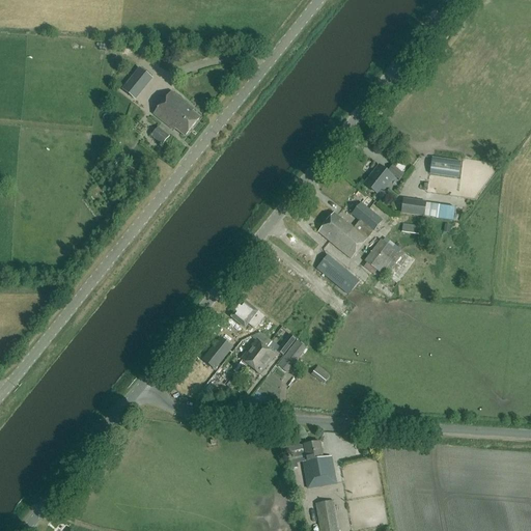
[(142,95),(155,95),(154,81),(141,82),(142,95)]
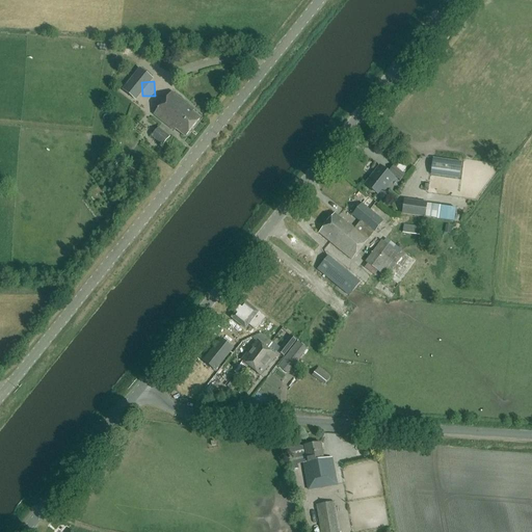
[(194,110),(171,91),(154,115),(174,131),(176,130),(185,137),(201,118),(193,112),(194,110)]
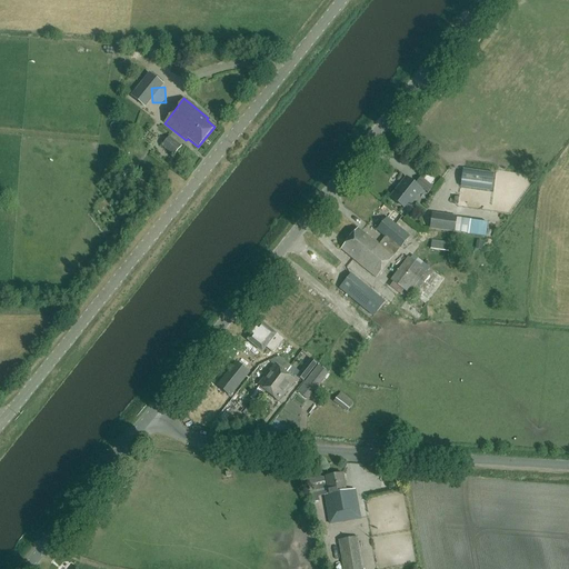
[(180,147),(168,137),(160,147),(172,156),(180,147)]
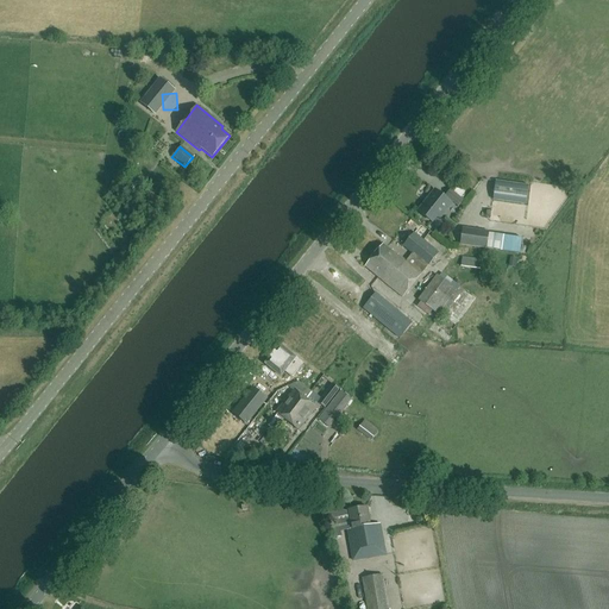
[(458,186),(454,190),(463,198),(466,193),(458,186)]
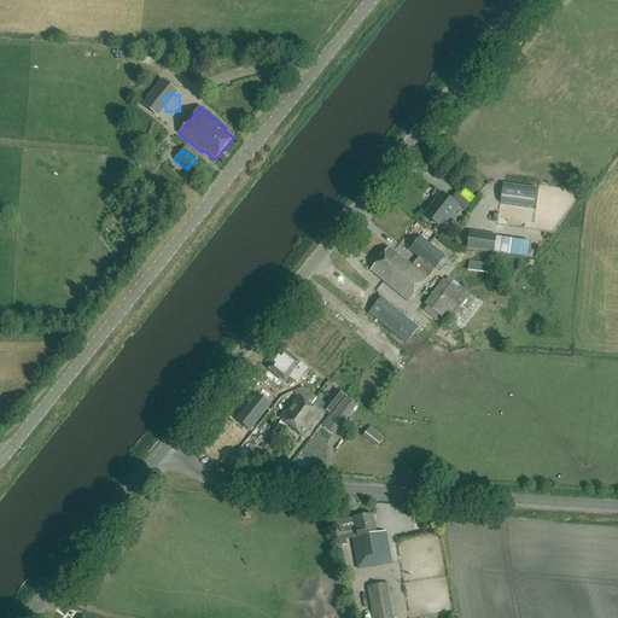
[(470,204),(456,193),(452,199),(465,210),(470,204)]
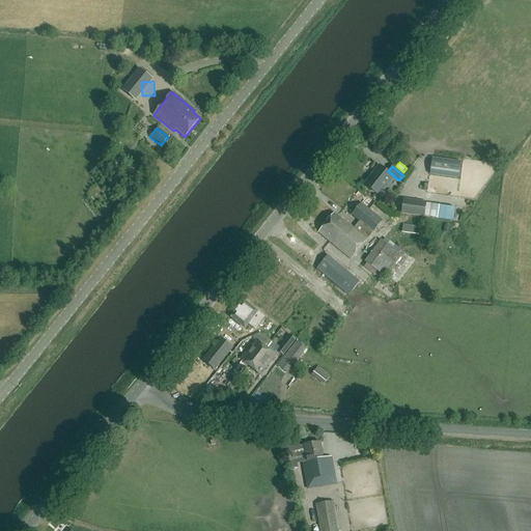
[(393,177),(380,167),(365,185),(376,194),(382,187),(385,188),(393,177)]
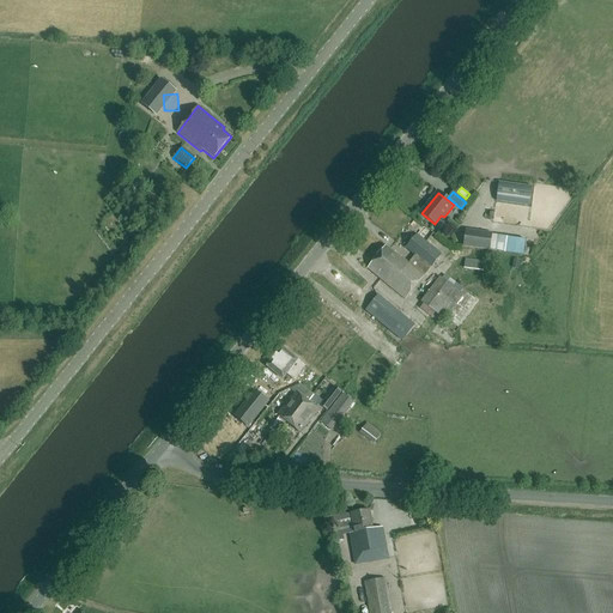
[(491,234),(465,230),(462,247),(489,250),(491,234)]
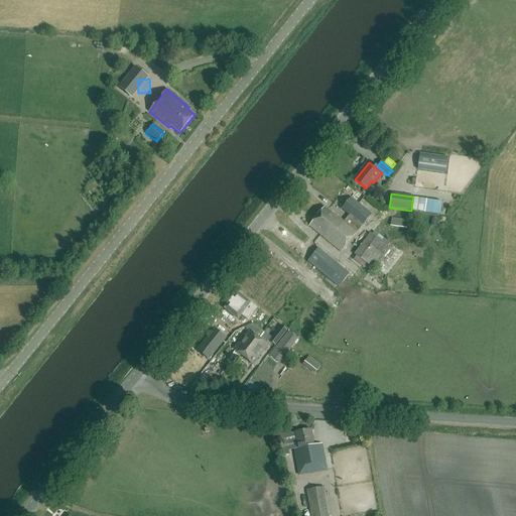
[(413,211),(424,212),(426,199),(414,197),(413,211)]
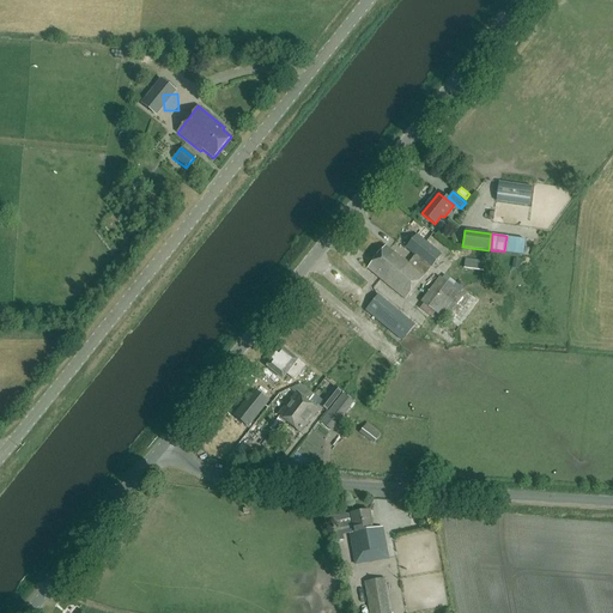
[(442,255),(417,235),(406,248),(414,256),(408,263),(401,258),(400,258),(386,247),(368,269),(405,301),(442,255)]
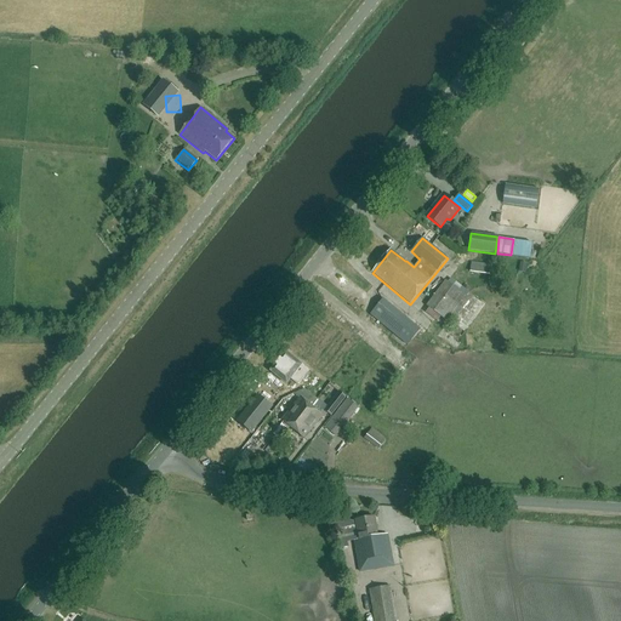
[(489,266),(472,263),(471,273),(488,275),(489,266)]
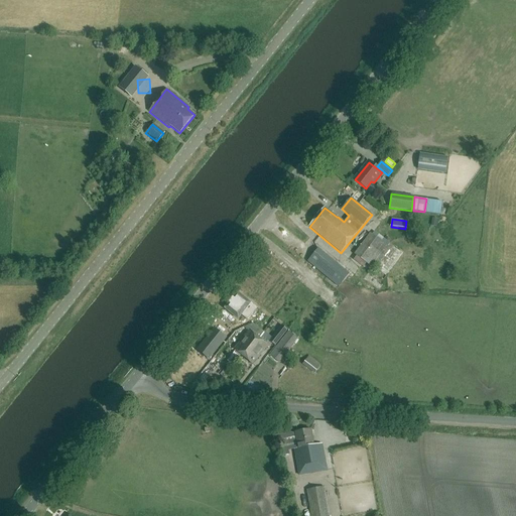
[(390,249),(370,234),(354,254),(374,269),(390,249)]
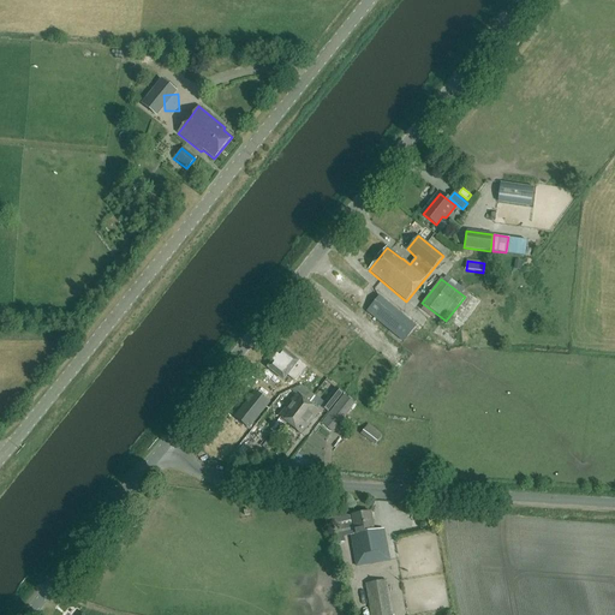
[(416,327),(378,297),(366,311),(402,342),(416,327)]
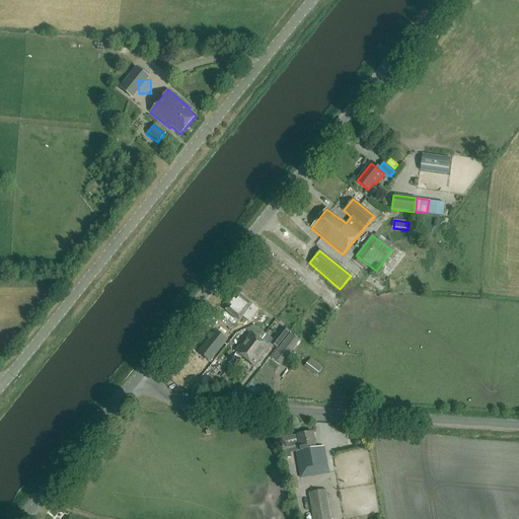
[(252,305),(239,294),(226,310),(239,321),(242,316),(249,321),(258,310),(251,305),(252,305)]
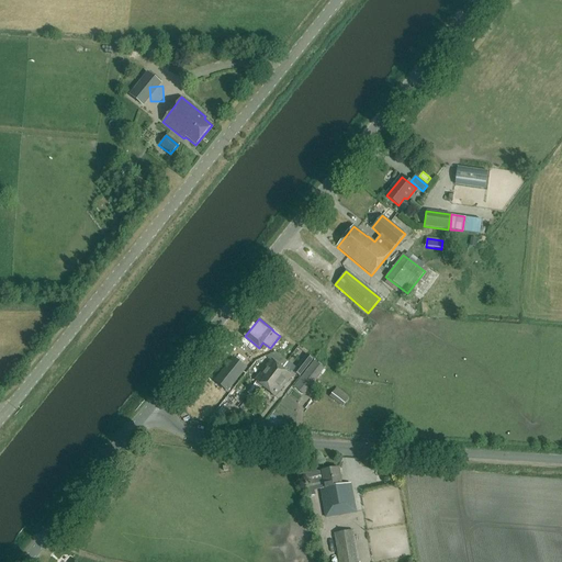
[(289,341),(280,348),(284,355),(293,348),(289,341)]
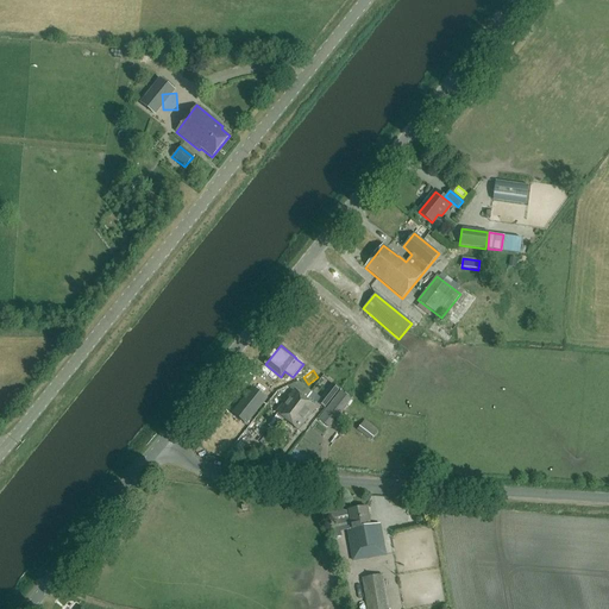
[(306,400),(312,393),(299,382),(288,387),(294,391),(277,413),(288,421),(306,400)]
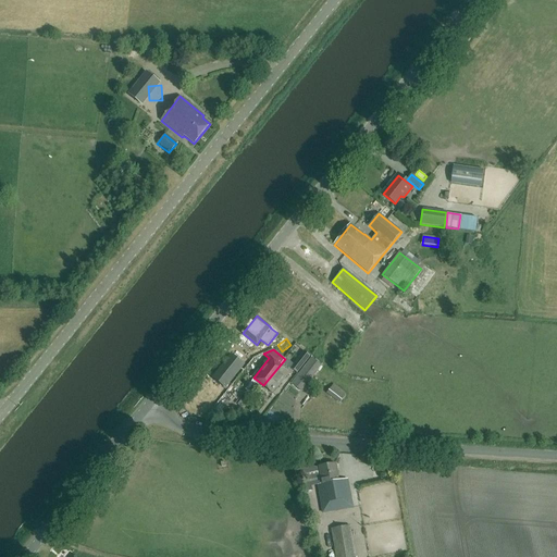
[(310,357),(305,353),(292,369),(297,373),(310,357)]
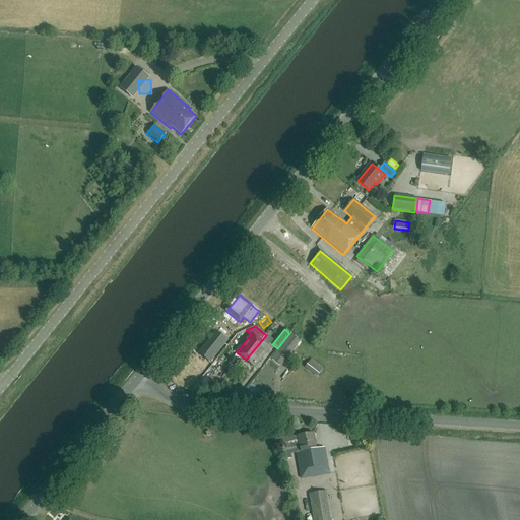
[(217,332),(200,353),(210,363),(228,341),(217,332)]
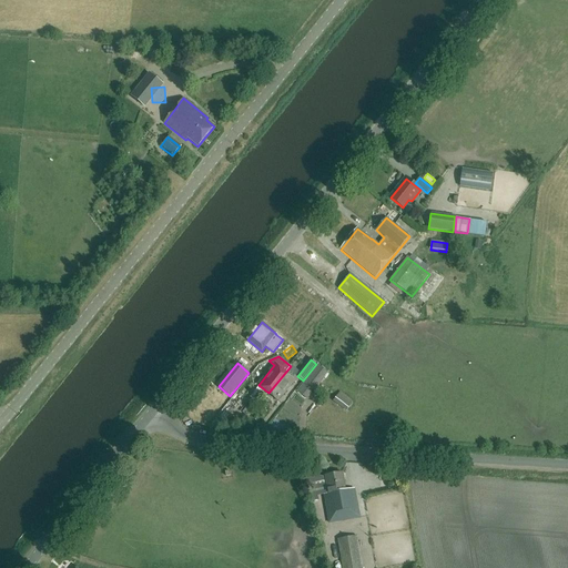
[(326,373),(317,365),(296,392),(305,399),(326,373)]
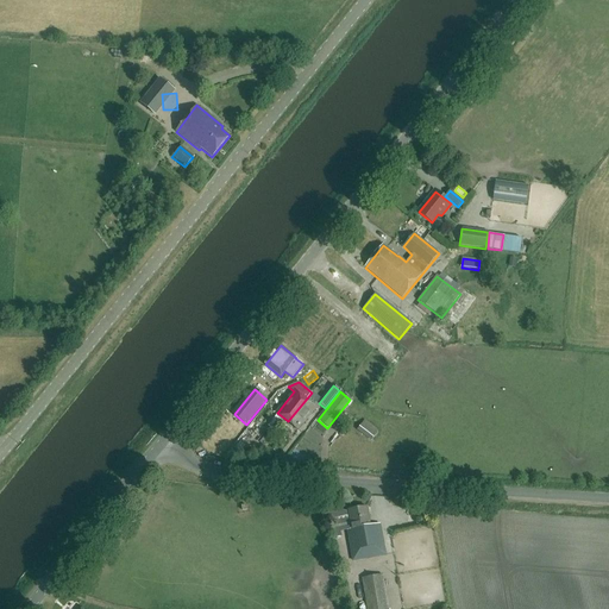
[(316,408),(306,400),(288,421),(297,429),(303,422),(303,424),(316,408)]
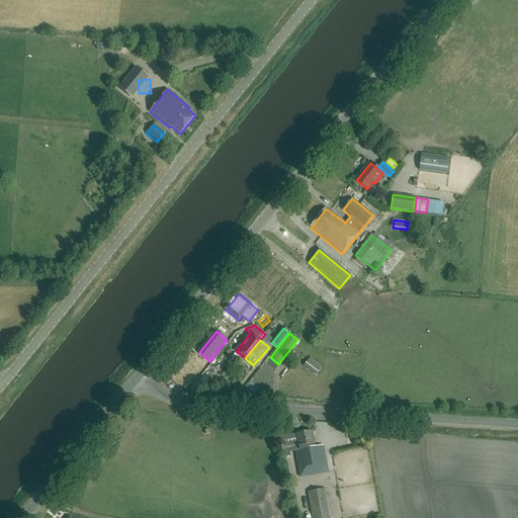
[(305,340),(301,344),(312,351),(315,347),(305,340)]
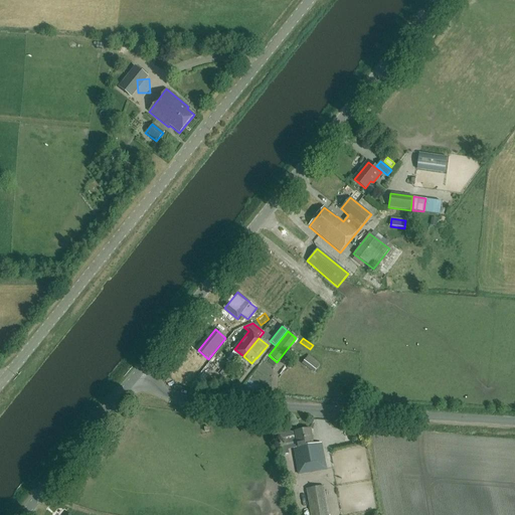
[(320,365),(308,355),(302,363),(313,372),(320,365)]
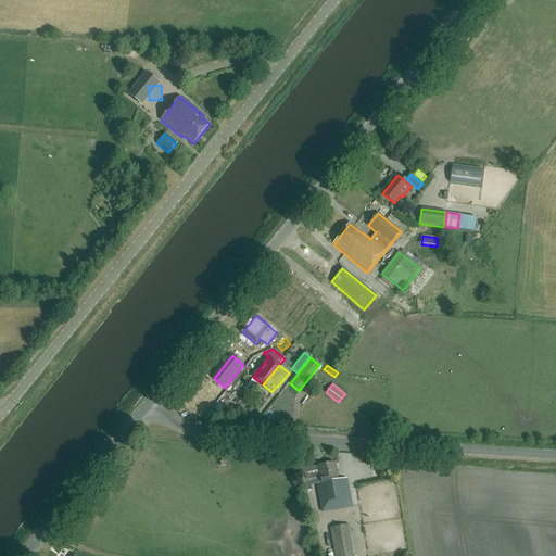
[(338,480),(336,464),(318,467),(320,483),(317,484),(323,513),(352,507),(346,479),(338,480)]
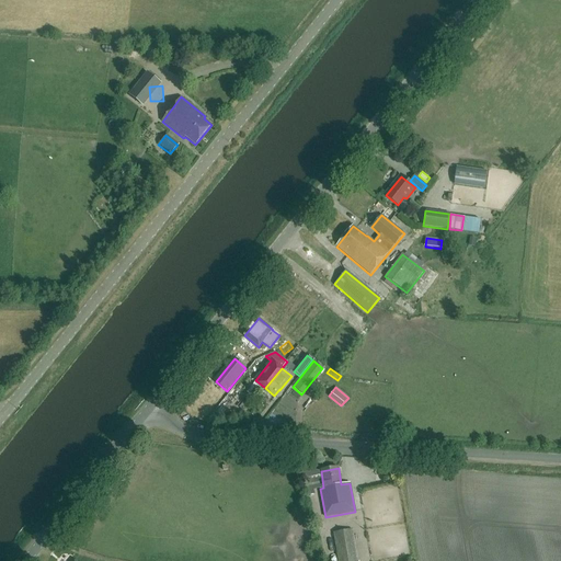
[(357,560),(353,529),(333,533),(338,560),(357,560)]
